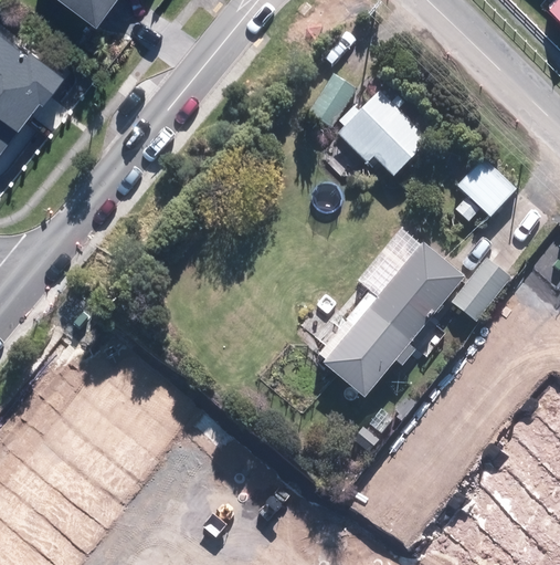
[(52,0),(91,28),(111,0),(52,0)]
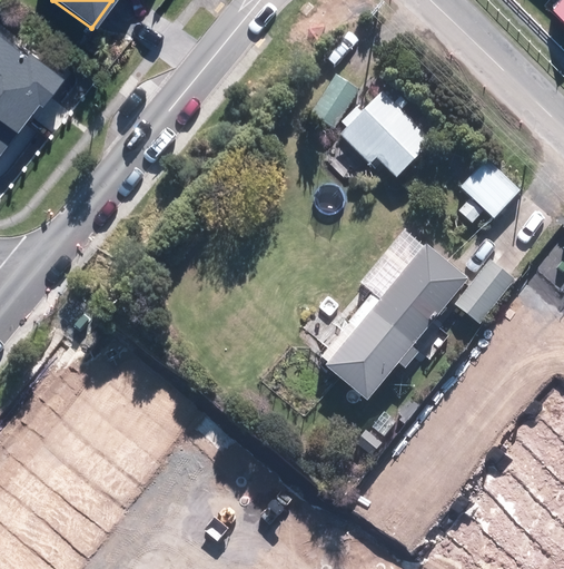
[(551,0),(546,6),(563,21),(563,0),(551,0)]
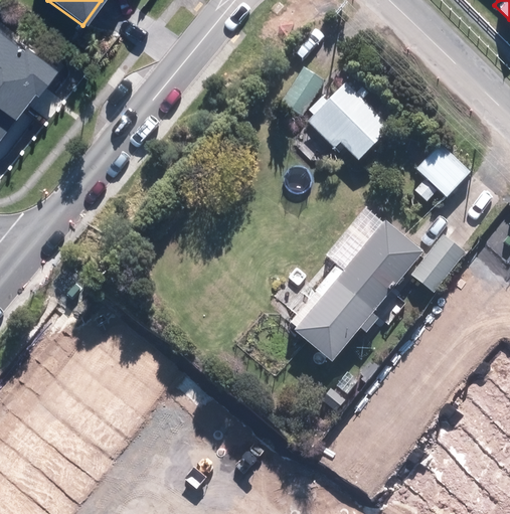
[(0,134),(31,95),(33,97),(54,70),(23,45),(19,50),(7,40),(8,38),(0,31),(0,134)]
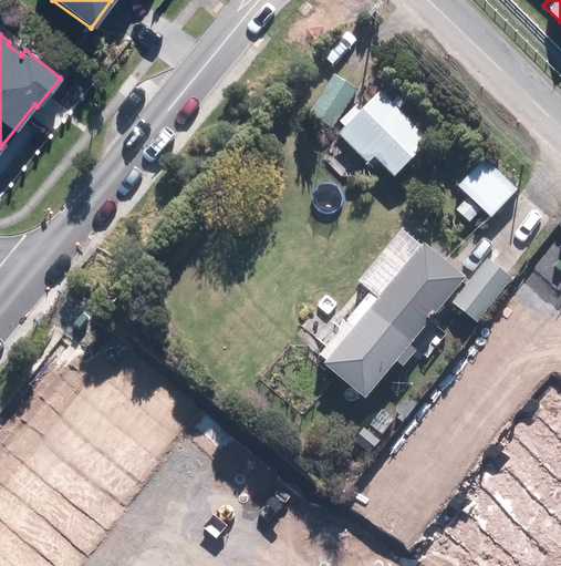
[(331,72),(304,111),(330,129),(356,89),(331,72)]
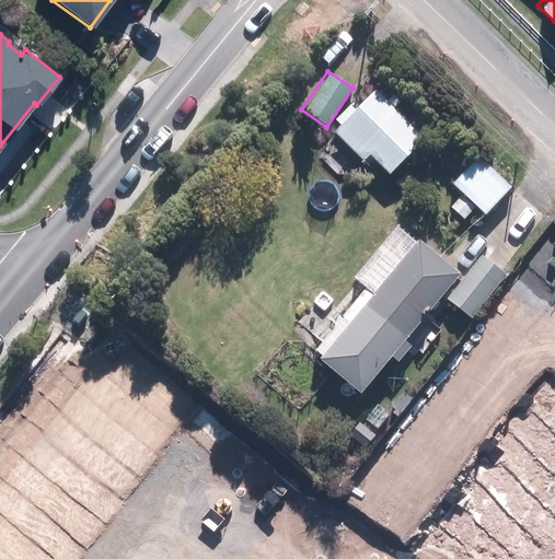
[(431,132),(383,84),(337,129),(385,178),(431,132)]
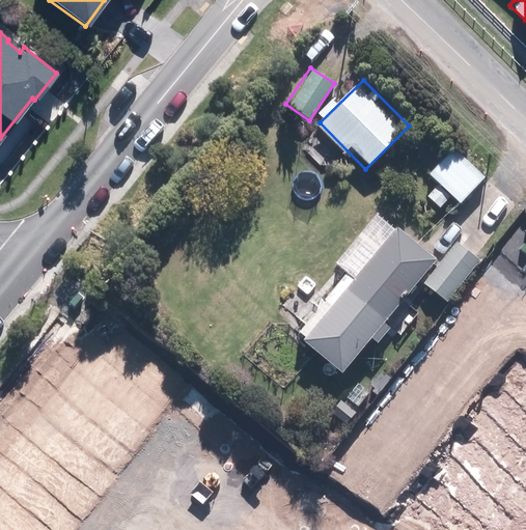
[(487,178),(459,151),(434,176),(462,203),(487,178)]
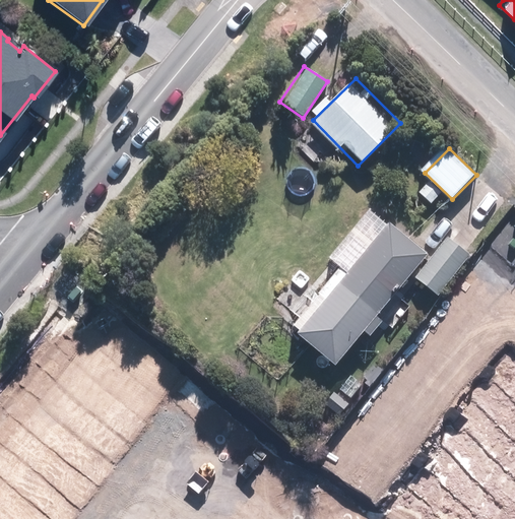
[(336,363),(429,248),(373,203),(329,256),(339,265),(291,326),(336,363)]
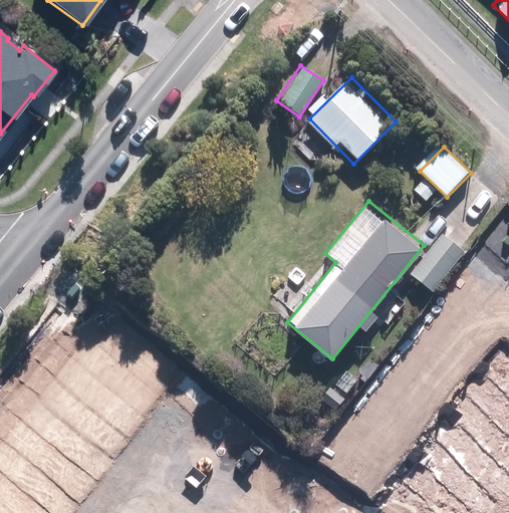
[(434,292),(464,253),(440,235),(411,274),(434,292)]
